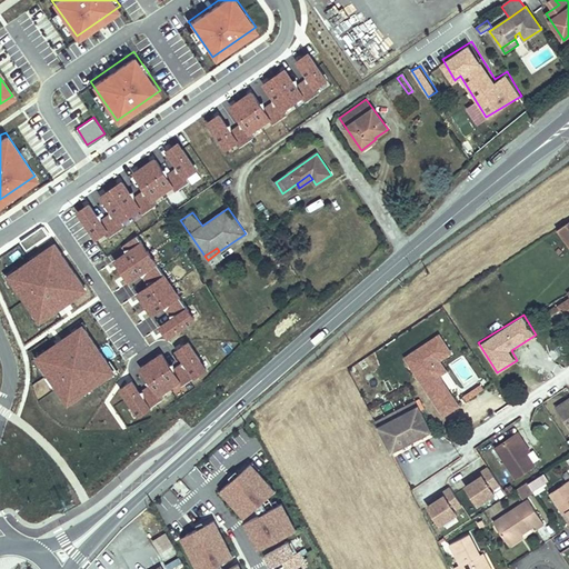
[(376,421),(379,427),(420,407),(417,401),(376,421)]
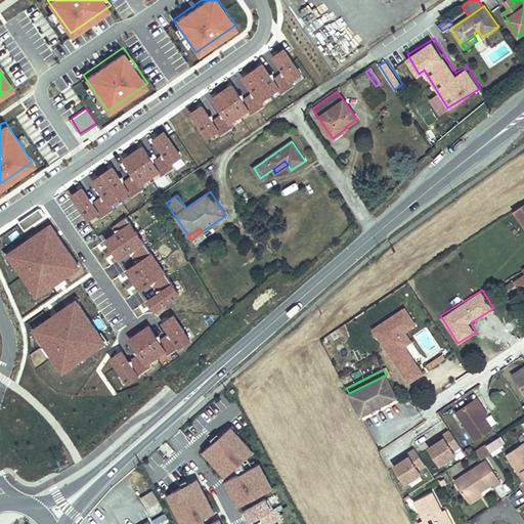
[(398,398),(387,375),(349,393),(361,417),(398,398)]
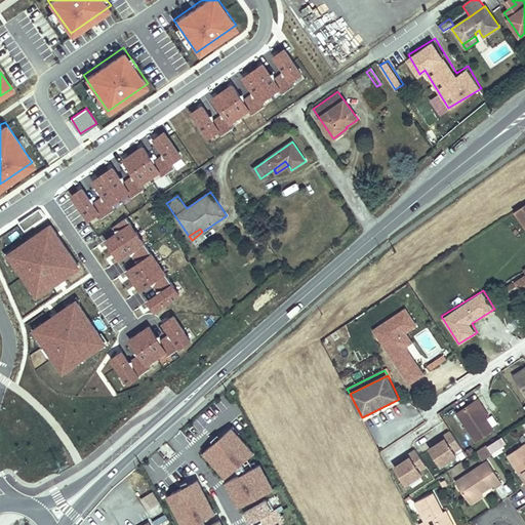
[(456,412),(475,441),(494,429),(487,416),(481,407),(484,404),(480,398),(456,412)]
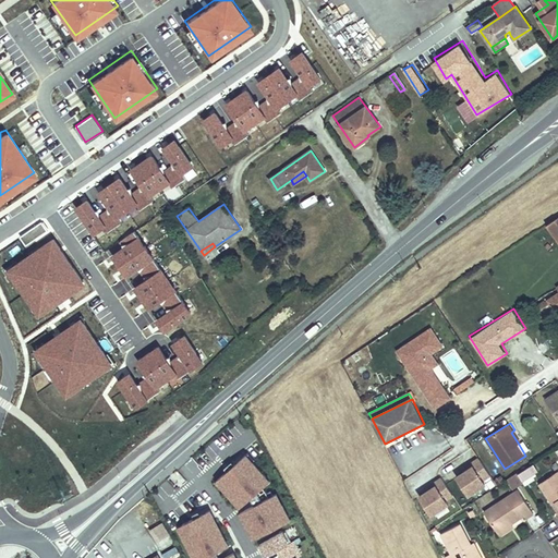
[(511,433),(518,443),(521,440),(514,429),(511,433)]
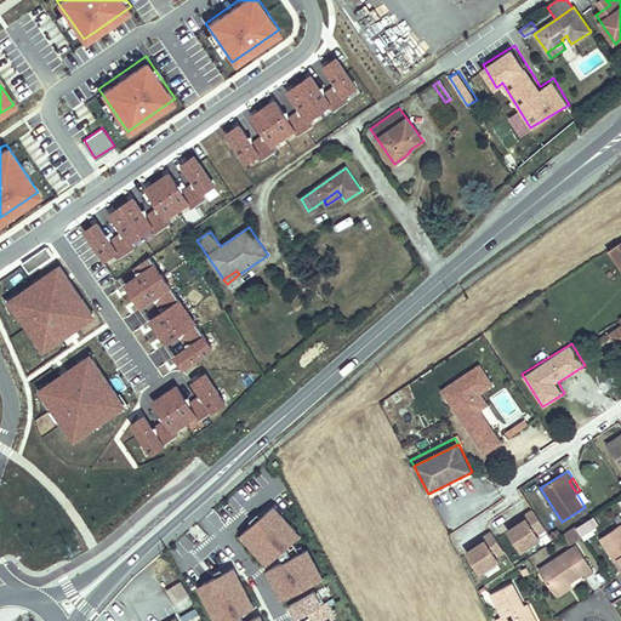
[(274,500),(238,533),(266,564),(302,531),(274,500)]
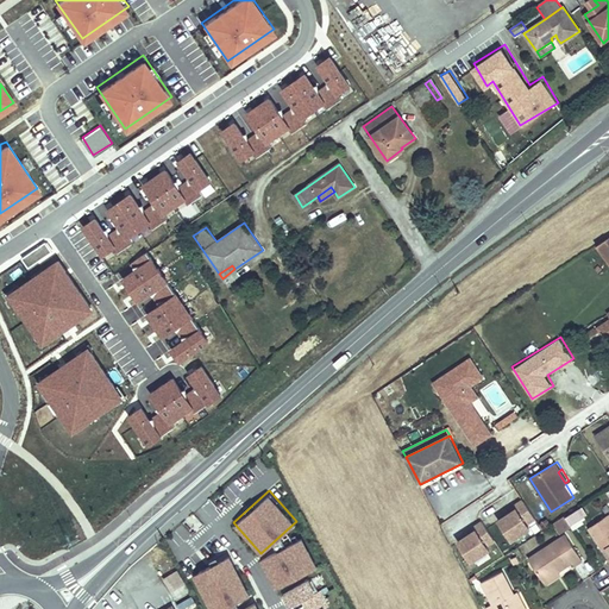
[(506,514),(498,519),(513,540),(531,529),(527,525),(535,520),(522,498),(509,507),(510,510),(506,514)]
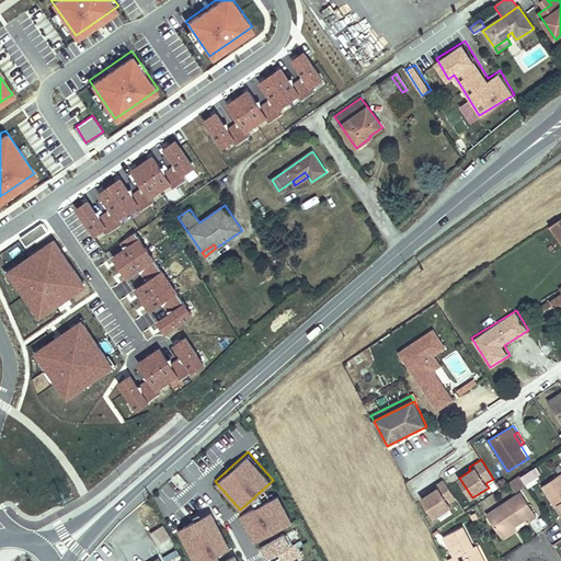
[(179,474),(173,481),(182,489),(187,482),(179,474)]
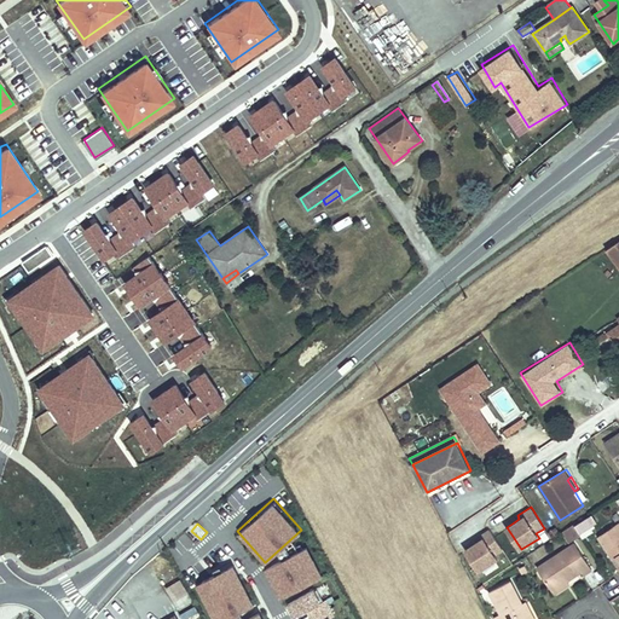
[(570,542),(579,536),(573,526),(563,532),(570,542)]
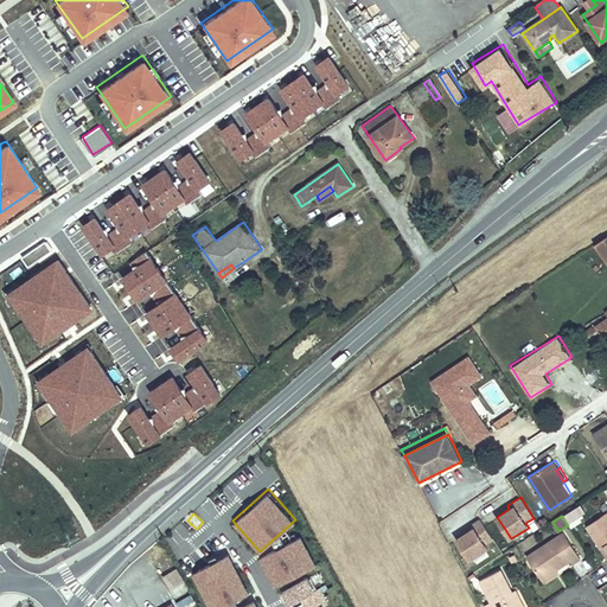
[(606,516),(587,528),(598,544),(600,543),(606,554),(606,560),(606,516)]
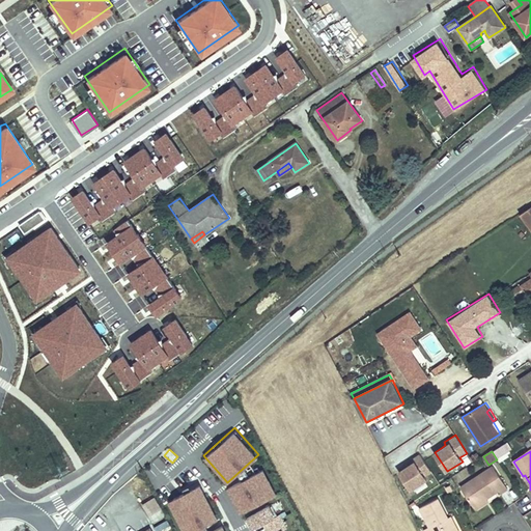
[(476,452),(470,456),(473,463),(479,457),(476,452)]
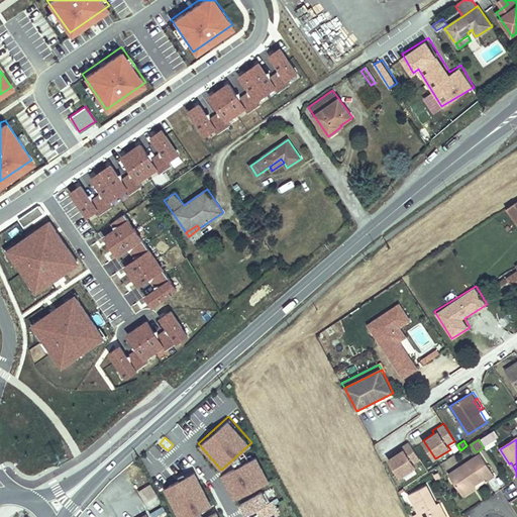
[(414,464),(420,460),(409,442),(398,450),(399,452),(395,455),(389,459),(401,478),(416,469),(414,464)]
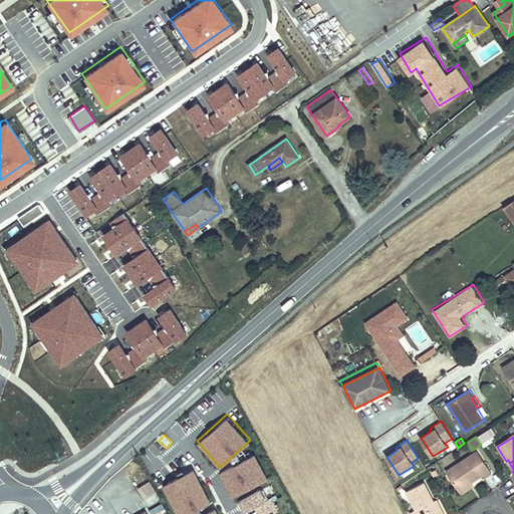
[(220,469),(234,495),(269,476),(256,450),(220,469)]
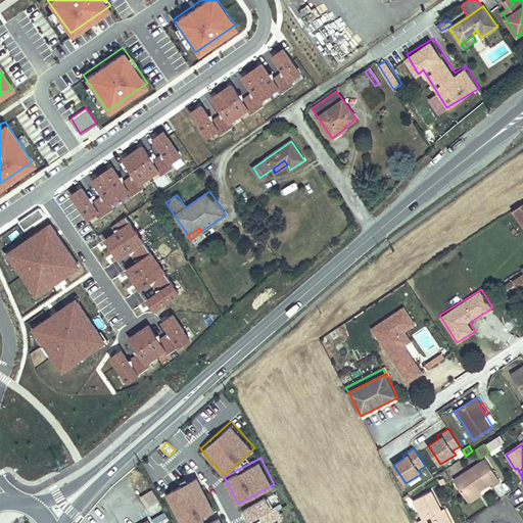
[(466,498),(467,498),(478,491),(490,483),(492,486),(500,481),(485,460),(454,480),(466,498)]
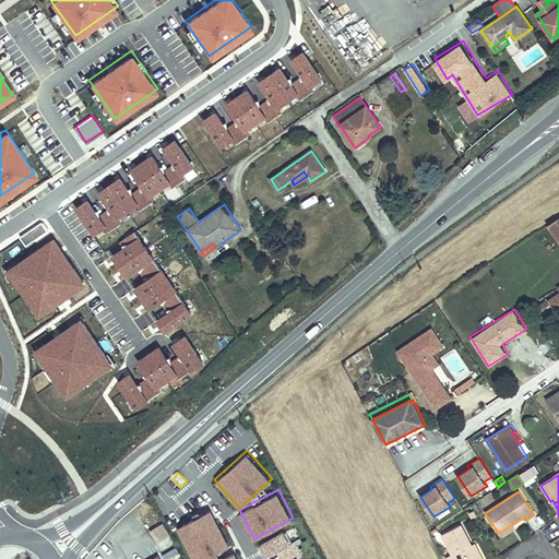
[(178,522),(193,558),(239,558),(235,547),(232,548),(213,507),(178,522)]
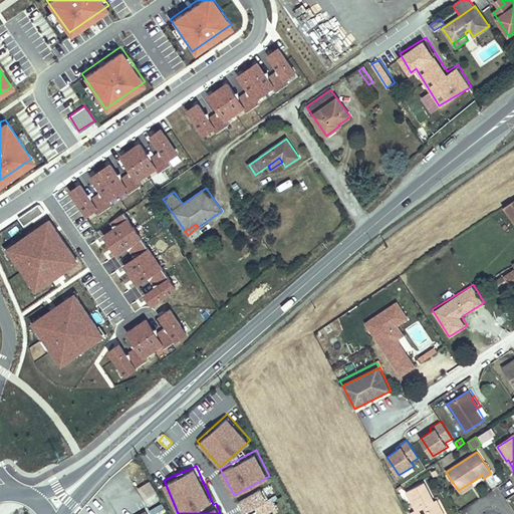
[(416,509),(409,513),(410,513),(438,513),(432,501),(434,500),(425,482),(407,491),(416,509)]
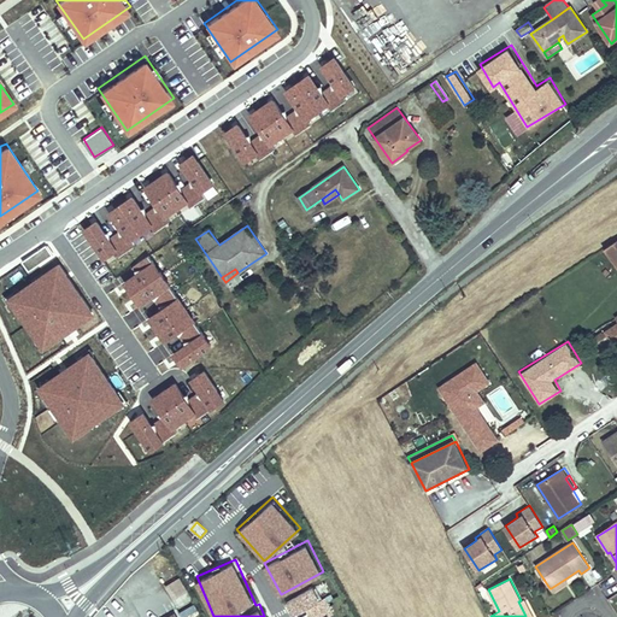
[(551,588),(553,592),(566,583),(564,580),(551,588)]
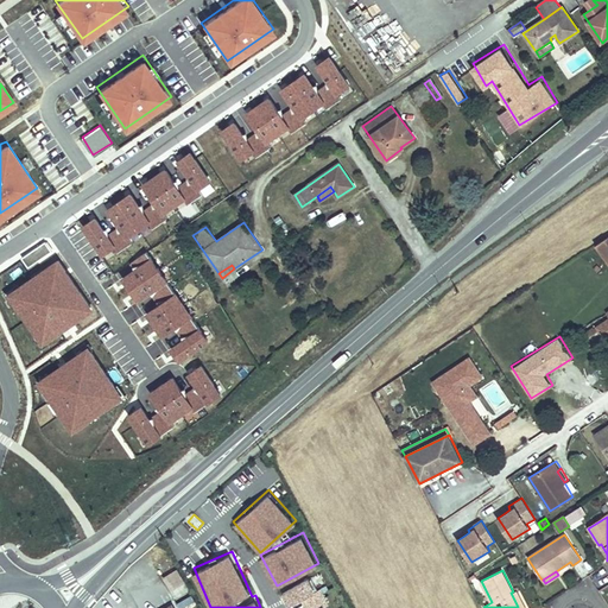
[(601,587),(607,583),(607,572),(597,577),(601,587)]
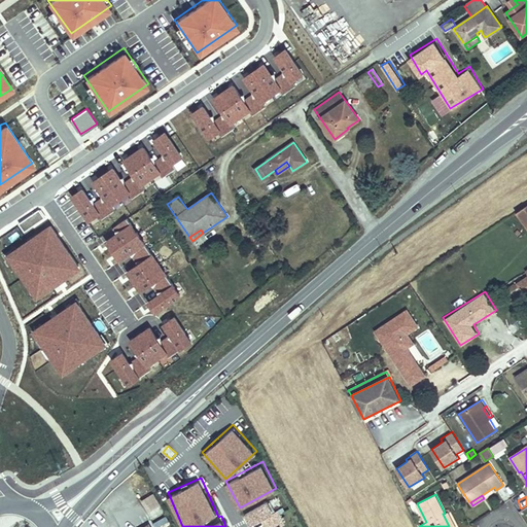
[(249,523),(275,513),(270,499),(243,510),(249,523)]
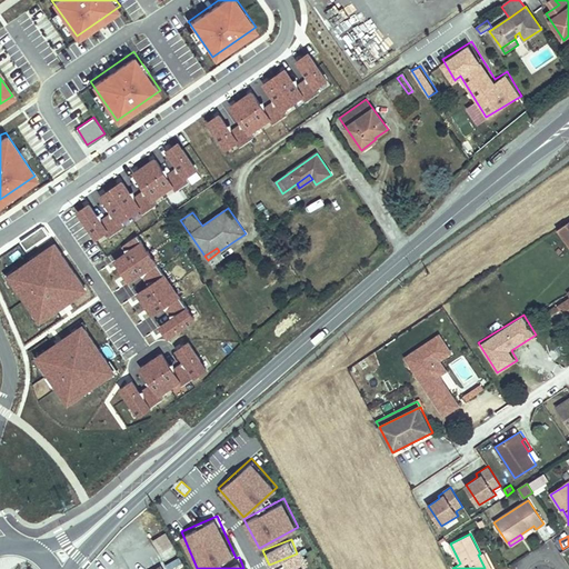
[(478,555),(485,568),(490,568),(482,552),(480,553),(478,555)]
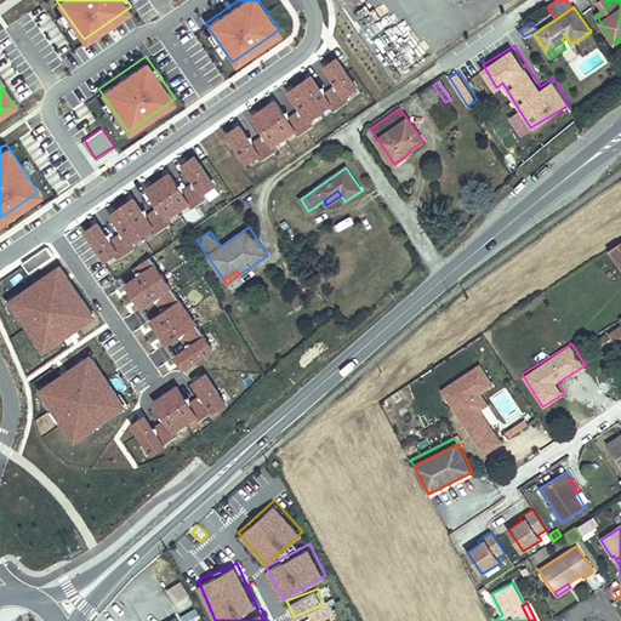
[(336,620),(331,607),(295,619),(295,620),(336,620)]
